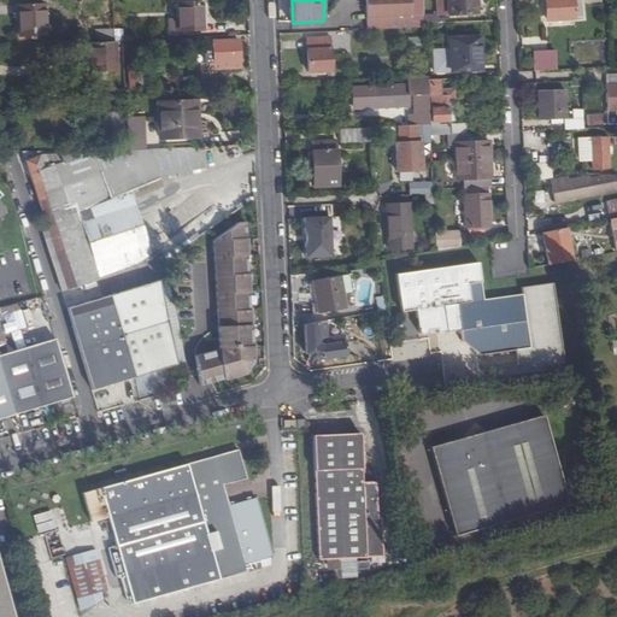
[(423,0),(366,0),(369,29),(425,25),(423,0)]
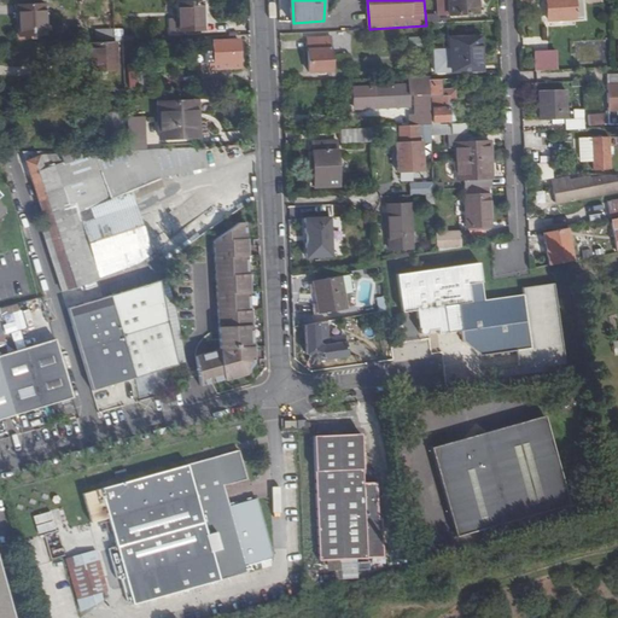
[(449,0),(450,15),(479,13),(478,0),(449,0)]
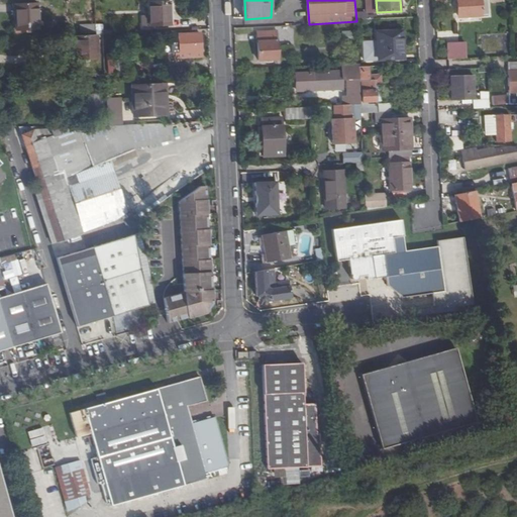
[(487,0),(458,0),(459,17),(488,16),(487,0)]
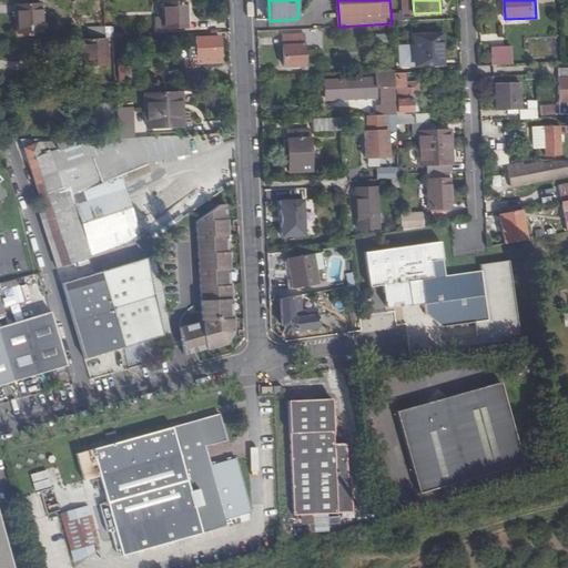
[(188,1),(165,2),(166,28),(189,27),(188,1)]
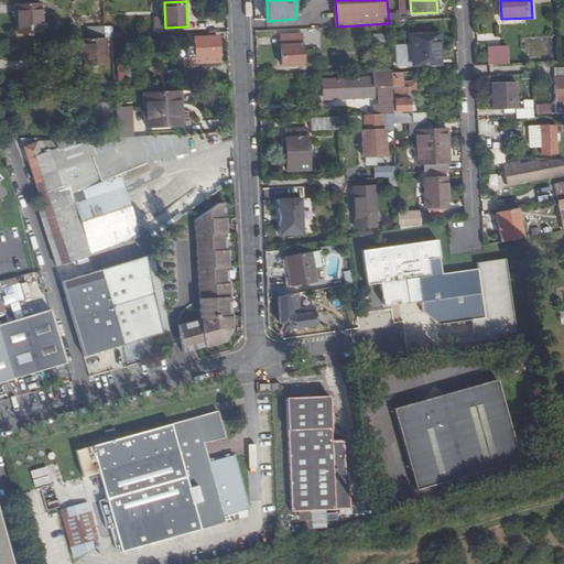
[(41,4),(17,6),(18,34),(42,34),(41,4)]
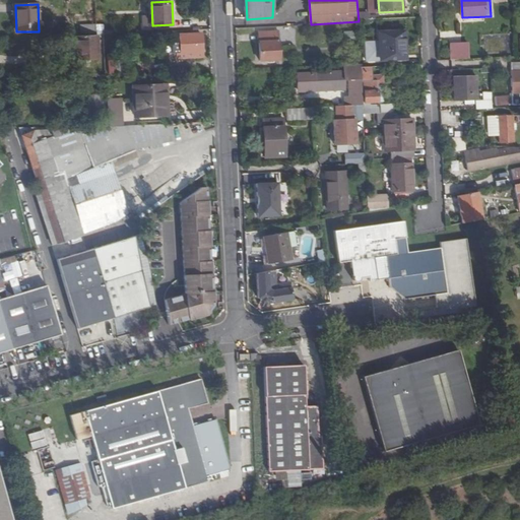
[(370,25),(359,25),(361,64),(361,67),(372,67),(370,25)]
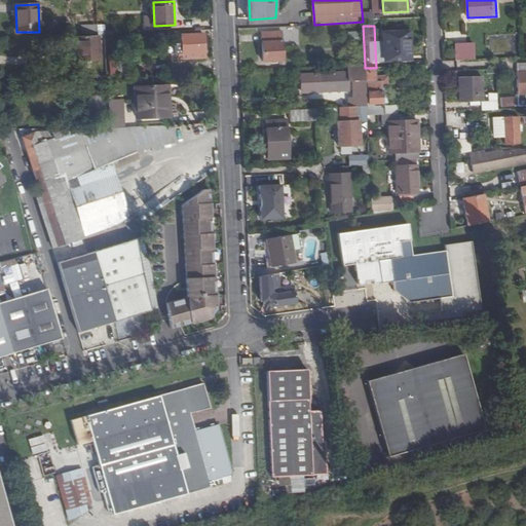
[(409,60),(408,32),(383,33),(385,61),(409,60)]
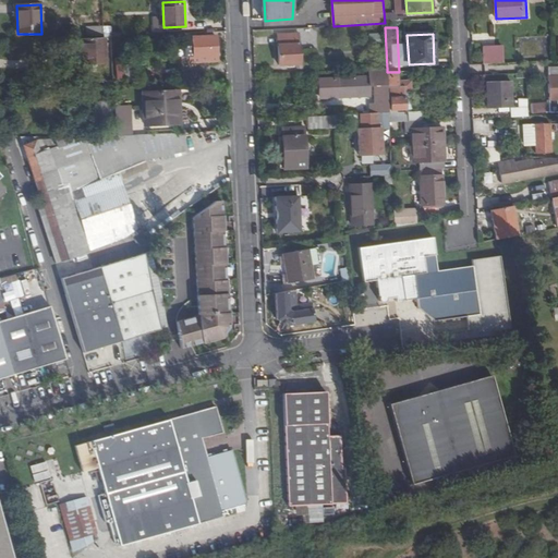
[(300,35),(279,35),(280,65),(301,64),(300,35)]
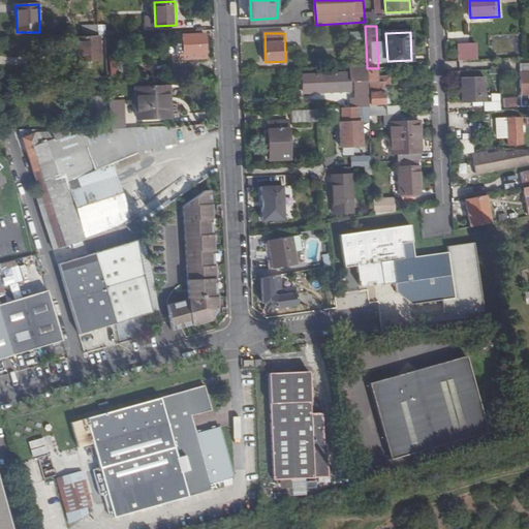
[(89,40),(89,36),(81,36),(82,61),(107,60),(107,49),(99,49),(99,40),(89,40)]
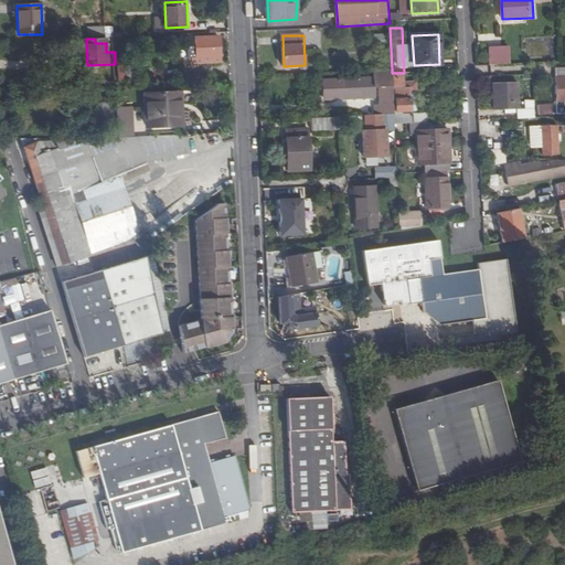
[(220,39),(196,40),(198,48),(194,48),(194,52),(198,52),(198,59),(220,57),(220,39)]
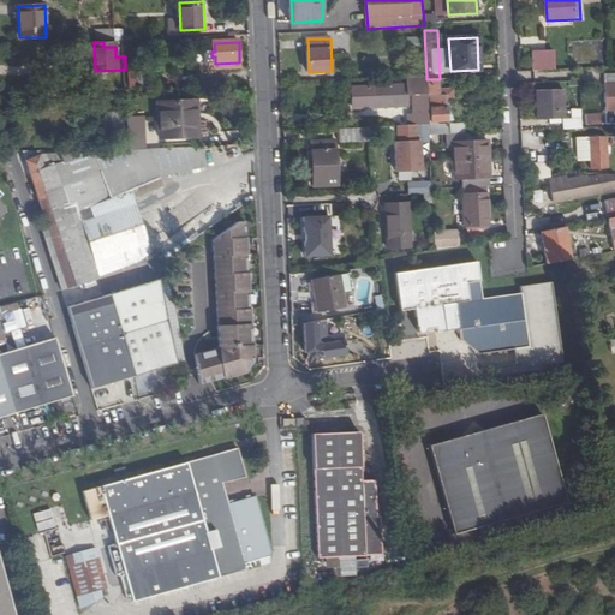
[(532,53),(533,71),(554,70),(554,52),(532,53)]
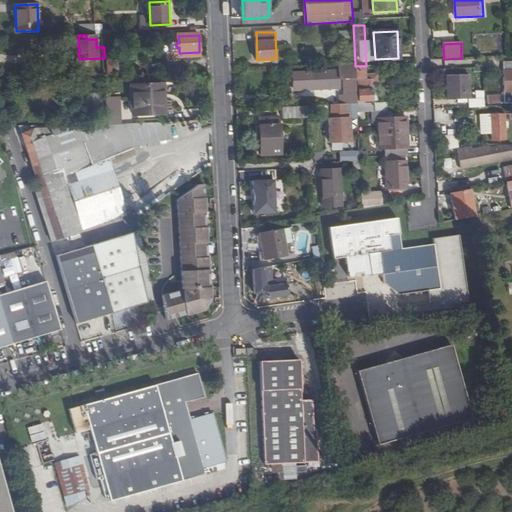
[(116,52),(104,54),(107,74),(118,72),(116,52)]
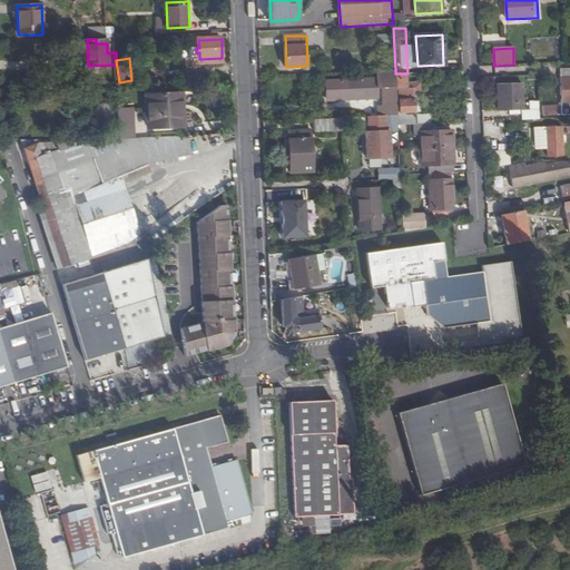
[(569,69),(559,69),(561,116),(569,115),(569,69)]
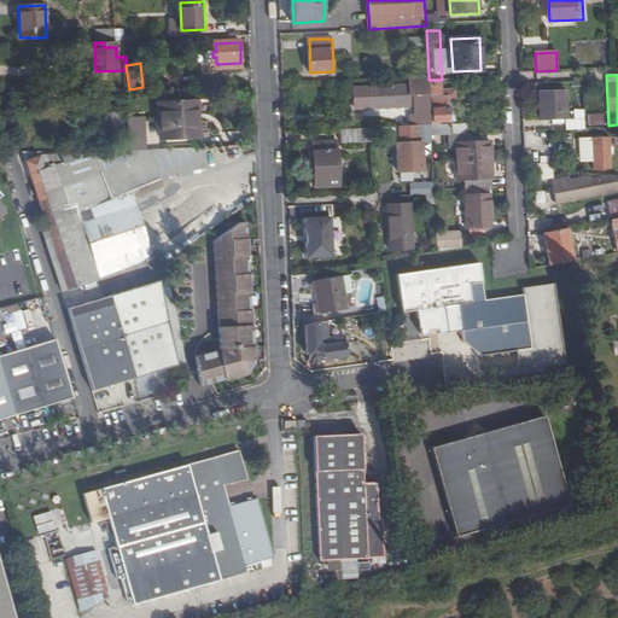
[(417,85),(349,87),(350,104),(412,101),(410,93),(417,93),(418,115),(412,115),(413,126),(431,124),(429,76),(417,77),(417,85)]
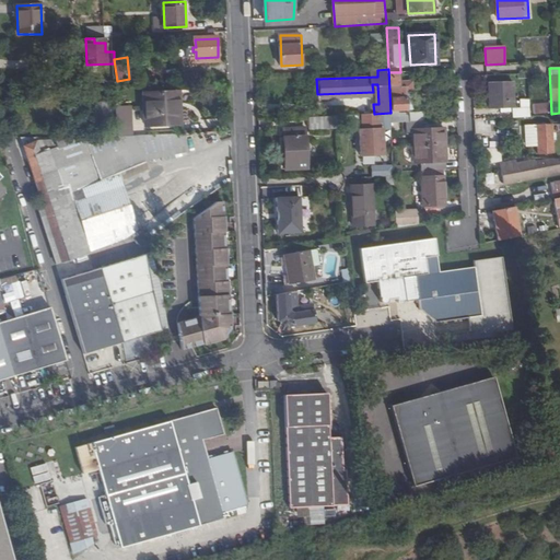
[(388,72),(391,102),(391,114),(392,123),(409,123),(409,114),(399,114),(399,111),(408,109),(407,93),(412,93),(412,82),(400,82),(400,72),(388,72)]
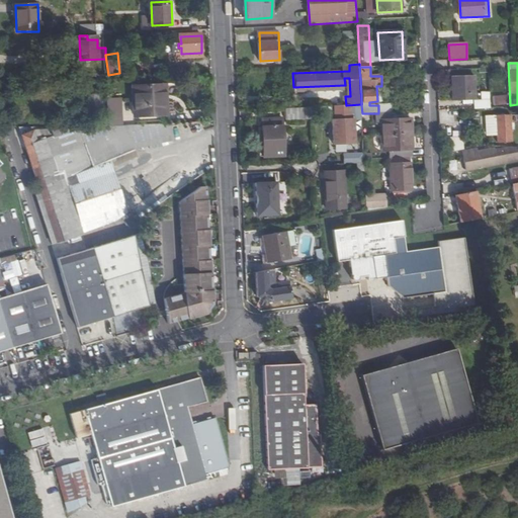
[(475,76),(453,77),(453,101),(475,100),(475,76)]
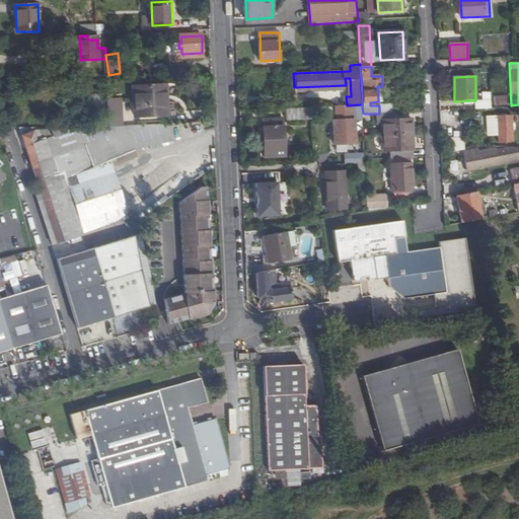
[(161,95),(165,95),(164,84),(134,86),(135,118),(162,116),(161,95)]
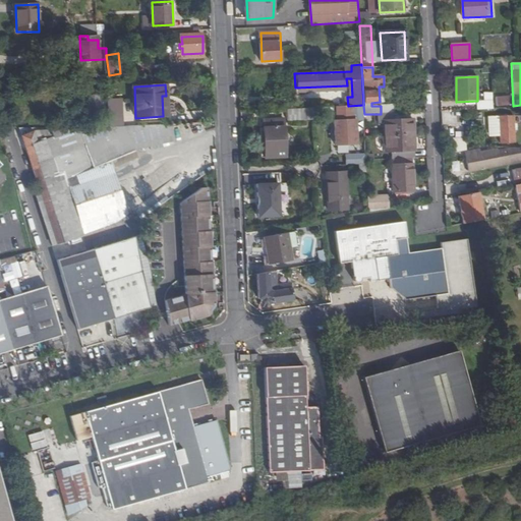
[(483,100),(476,101),(477,109),(493,109),(493,93),(483,93),(483,100)]
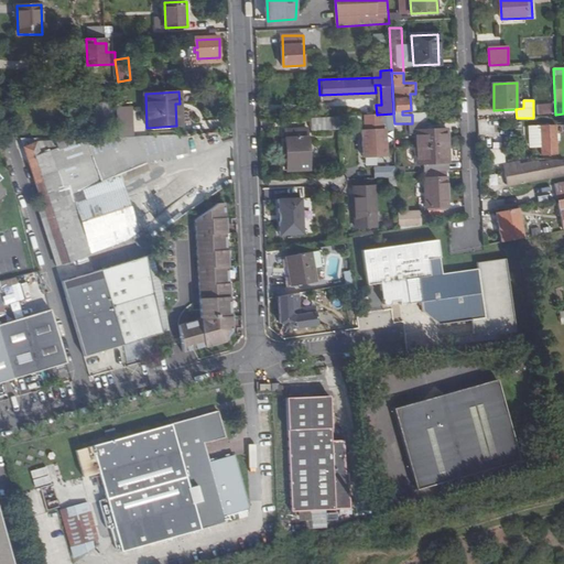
[(114,104),(96,105),(97,120),(115,119),(114,104)]
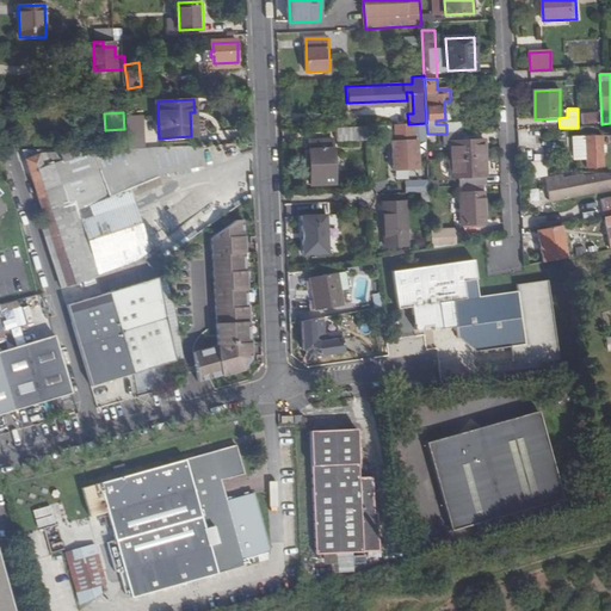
[(143,119),(127,119),(128,148),(144,148),(143,119)]
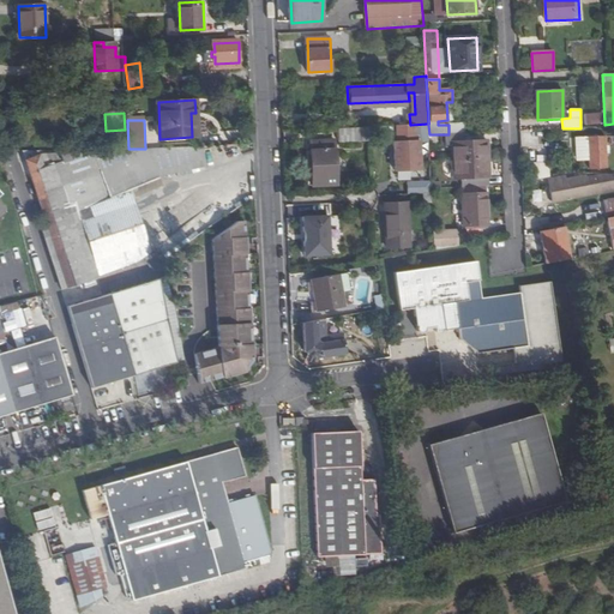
[(449,134),(464,133),(464,124),(449,125),(449,134)]
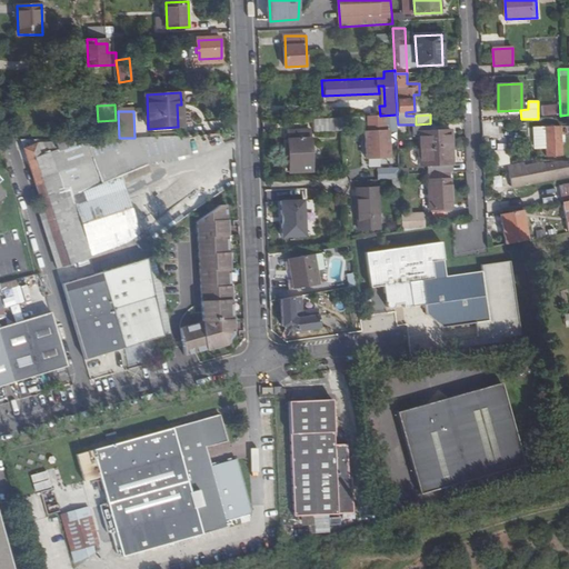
[(379,116),(369,117),(369,132),(367,132),(367,158),(391,157),(390,131),(387,131),(386,116),(379,116)]
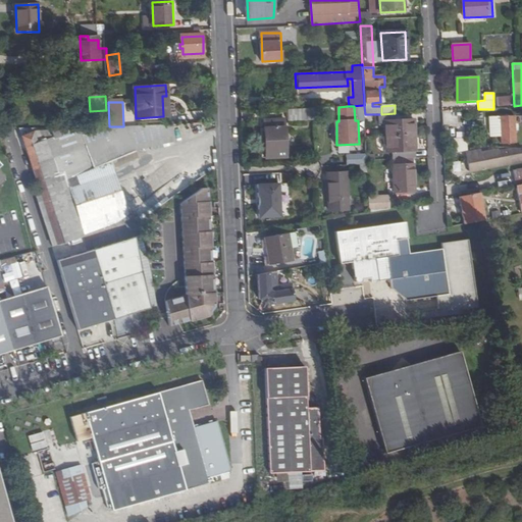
[(394,152),(394,159),(417,158),(416,136),(415,120),(396,120),(395,113),(381,114),(381,121),(386,121),(387,152),(394,152)]
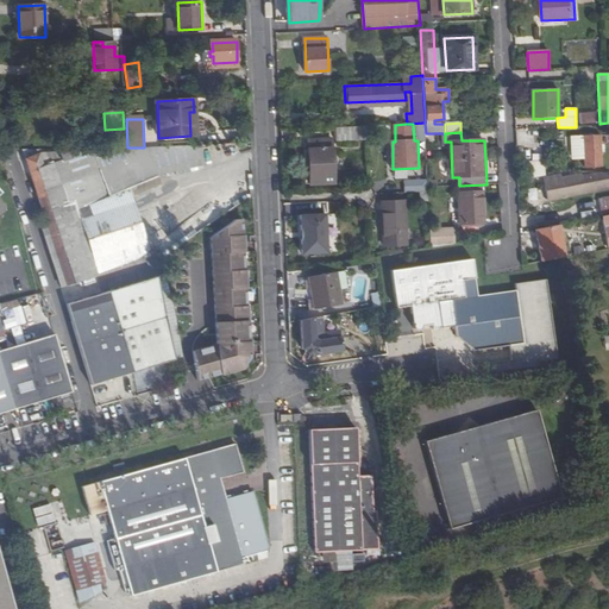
[(584,137),(584,138),(573,138),(575,161),(584,159),(585,169),(602,168),(601,137),(584,137)]
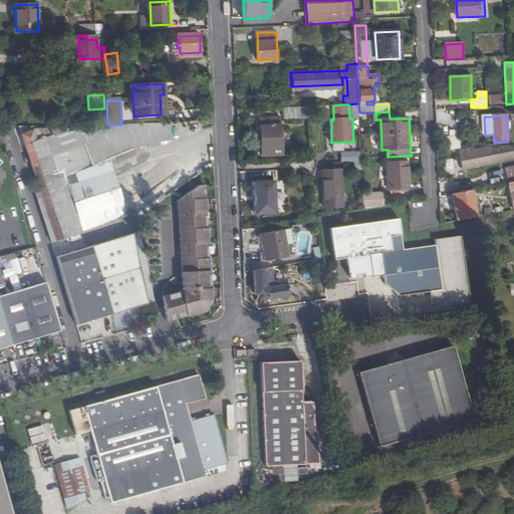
[(281,118),(260,118),(262,156),(282,155),(281,118)]
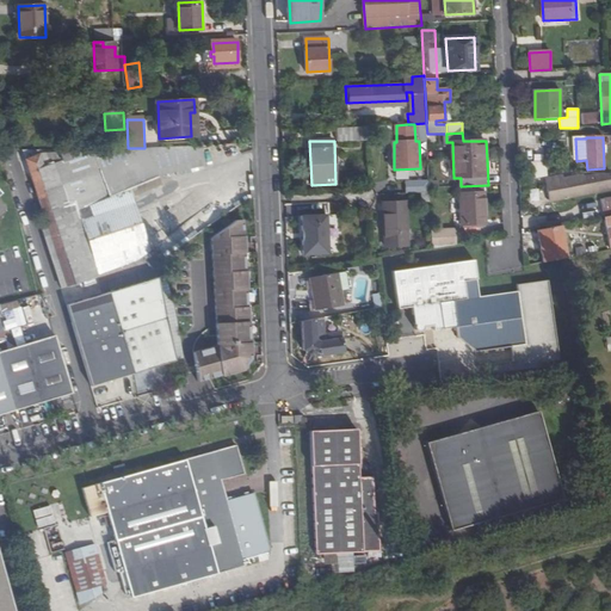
[(84,207),(122,191),(158,177),(199,166),(198,146),(148,148),(152,155),(128,164),(121,149),(56,152),(56,154),(42,154),(26,160),(54,244),(48,246),(57,272),(63,271),(68,285),(72,284),(73,287),(79,284),(79,283),(99,277),(86,234),(79,236),(75,227),(66,229),(59,208),(76,201),(79,209),(84,207)]
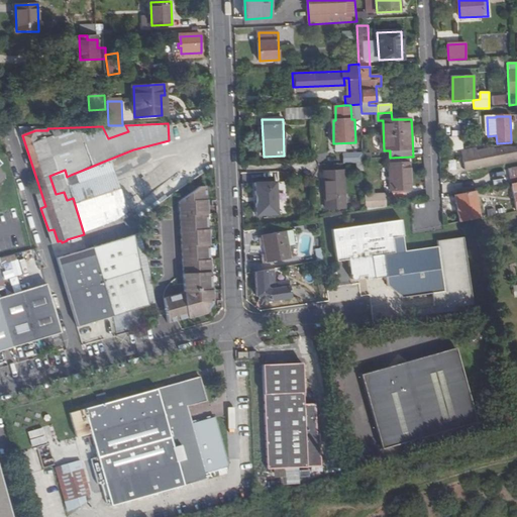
[(108,125),(102,126),(108,138),(128,131),(125,125),(122,125),(108,125)]
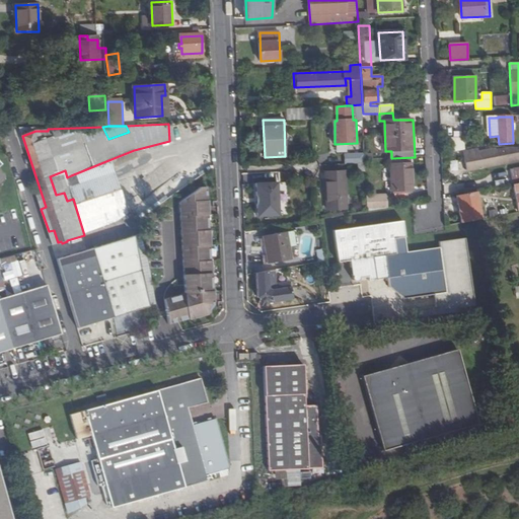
[(471,161),(473,169),(518,159),(518,147),(513,147),(491,152),(491,150),(478,152),(477,149),(470,150),(469,152),(464,152),(466,162),(471,161)]
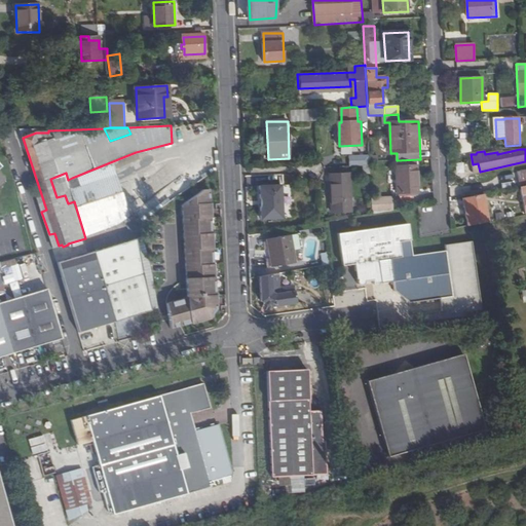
[(349,165),(368,164),(367,154),(348,155),(349,165)]
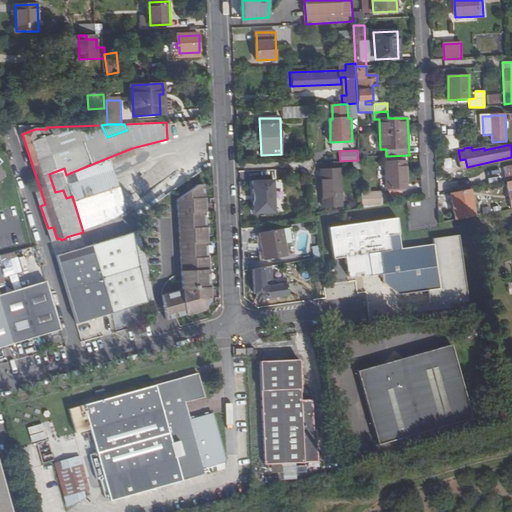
[(119,216),(102,160),(70,173),(66,175),(60,178),(63,190),(66,198),(72,196),(83,232),(106,226),(119,216)]
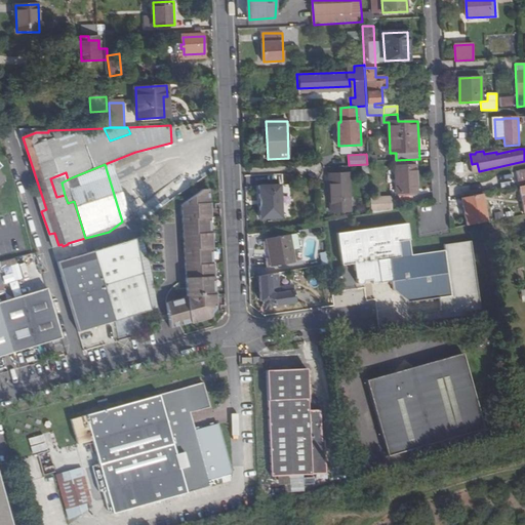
[(416,164),(397,165),(398,192),(417,191),(416,164)]
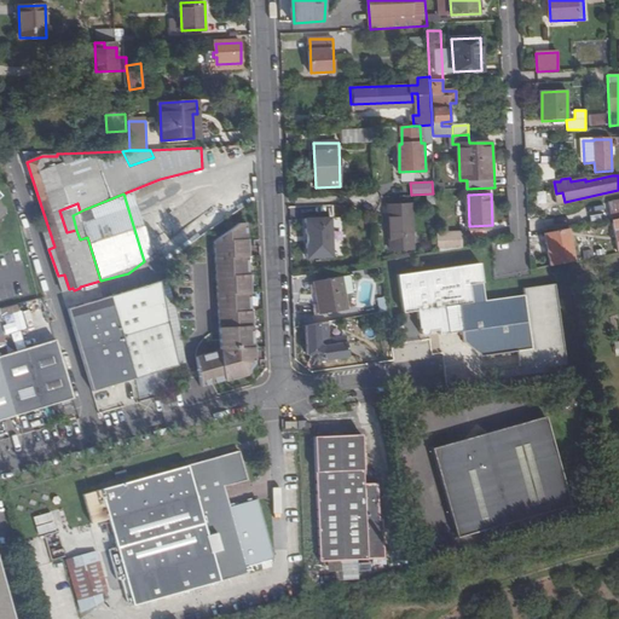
[(67,232),(76,230),(73,215),(80,212),(77,203),(59,210),(67,232)]
